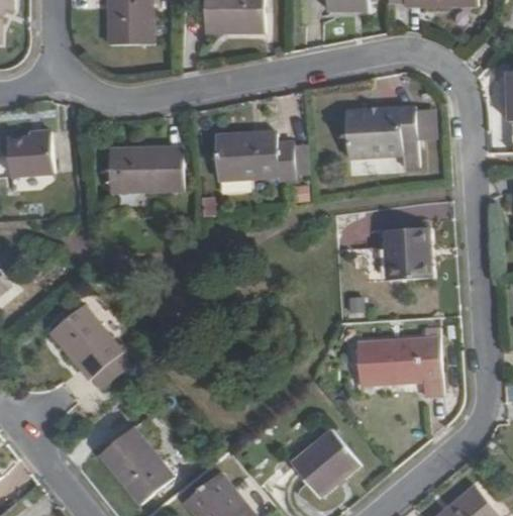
[(0,0),(0,42),(1,42),(3,8),(13,8),(13,0),(0,0)]
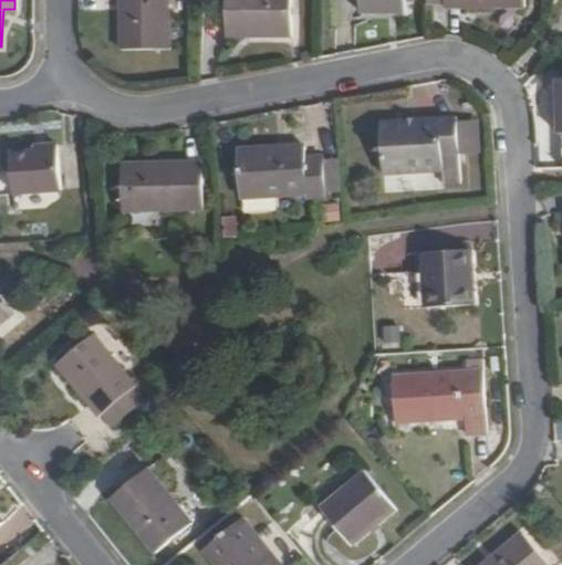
[(118,0),(120,48),(167,46),(167,0),(118,0)]
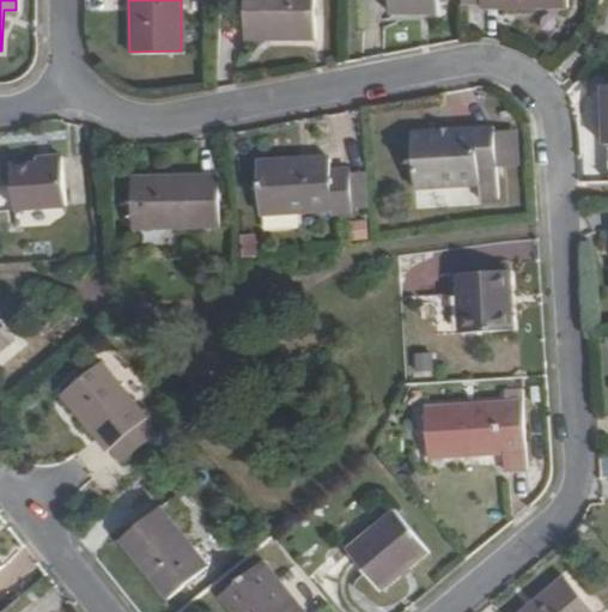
[(243,0),(244,35),(314,35),(312,0),(243,0)]
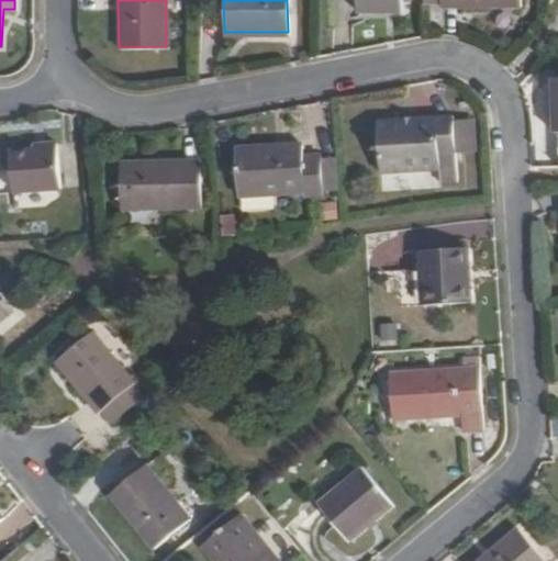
[(357,0),(358,10),(404,10),(403,0),(357,0)]
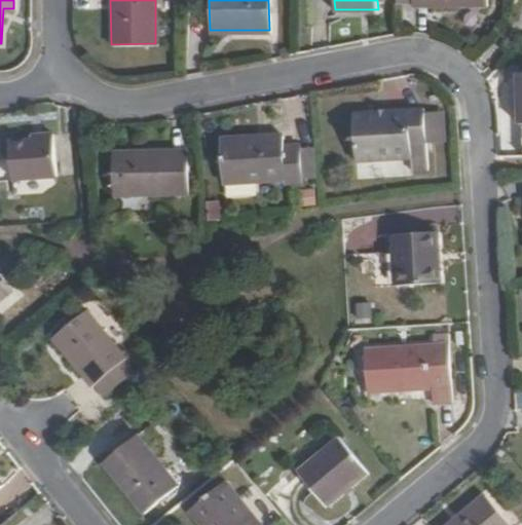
[(421,107),(350,110),(353,159),(408,156),(409,169),(424,167),(421,107)]
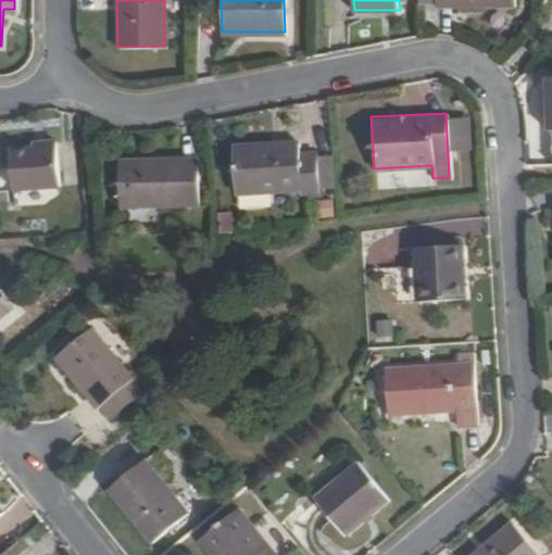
[(298,190),(315,189),(313,154),(296,155),(295,142),(230,147),(233,191),(298,187),(298,190)]
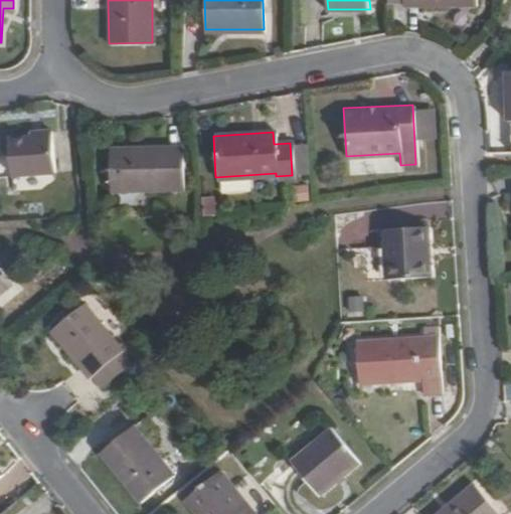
[(39,145),(28,145),(7,146),(9,175),(52,172),(49,137),(38,137),(39,145)]
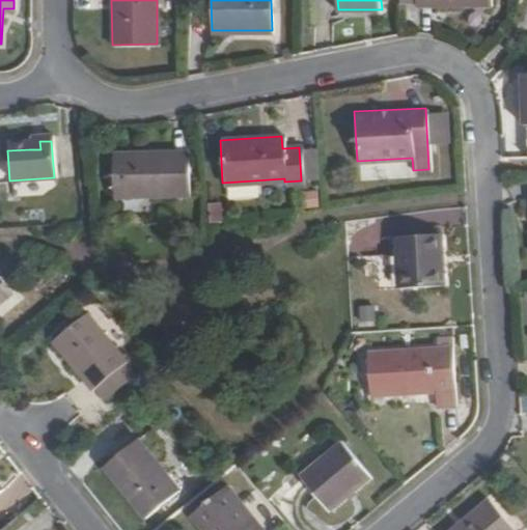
[(301,180),(316,179),(314,145),(299,147),(301,180)]
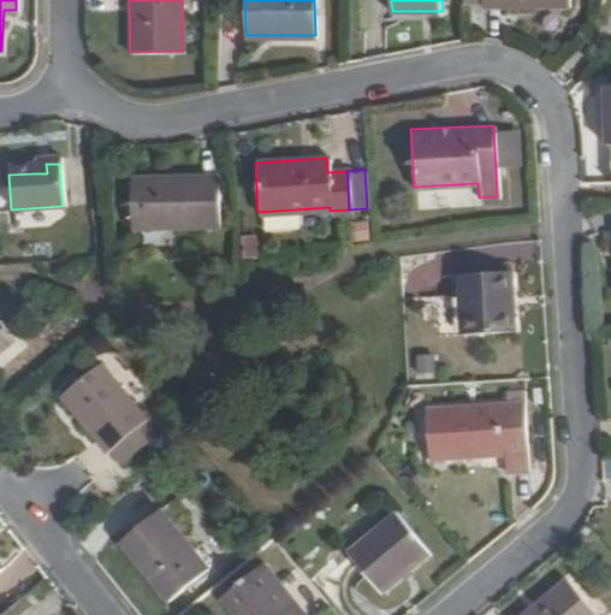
[(214,176),(126,182),(129,234),(218,228),(214,176)]
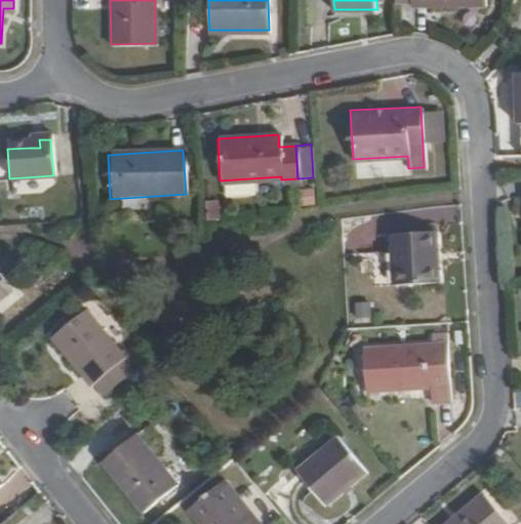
[(388,234),(390,284),(410,283),(437,282),(434,231),(388,234)]
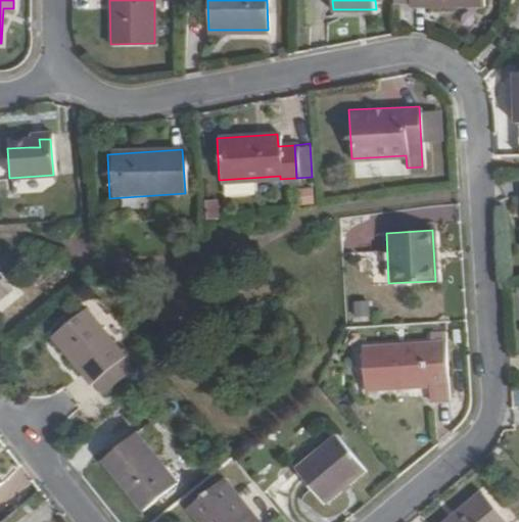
[(410,289),(409,282),(388,283),(389,291),(410,289)]
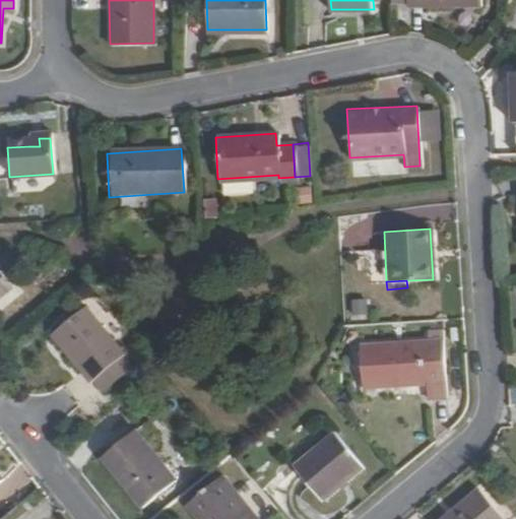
[(123,352),(78,301),(46,328),(89,380),(91,378),(120,355),(123,352)]
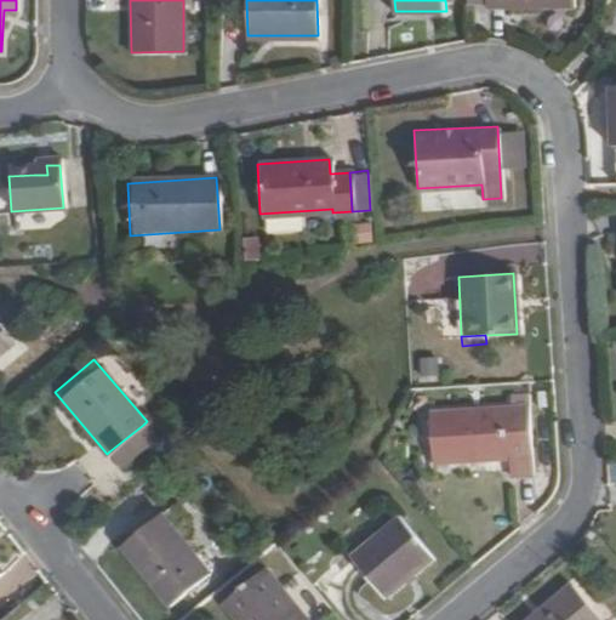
[(526,405),(426,410),(429,461),(505,458),(506,476),(531,473),(526,405)]
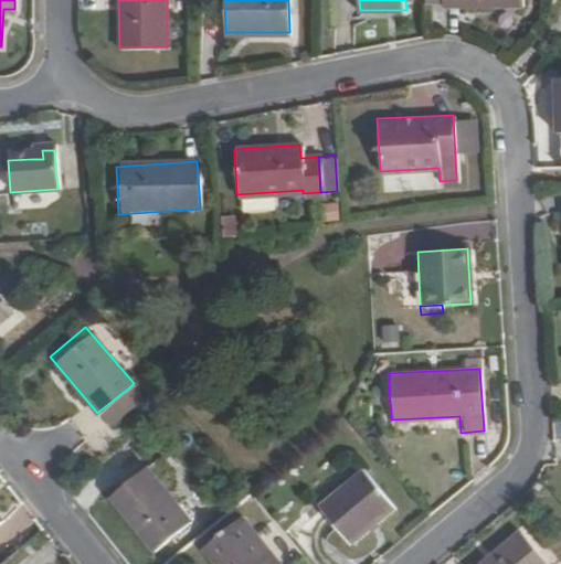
[(141,398),(130,386),(99,411),(110,424),(141,398)]
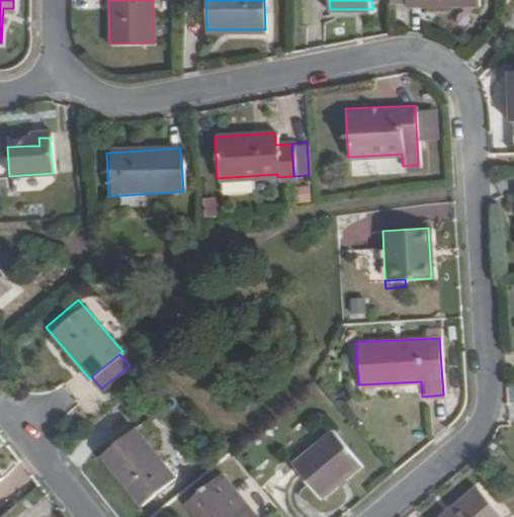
[(357,465),(330,431),(292,464),(320,497),(357,465)]
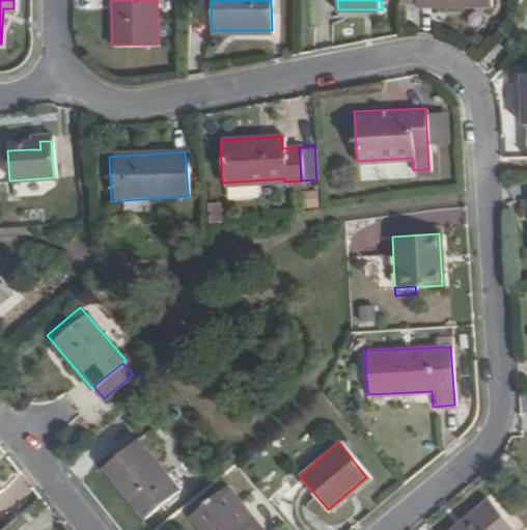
[(177,489),(143,448),(110,476),(142,517),(177,489)]
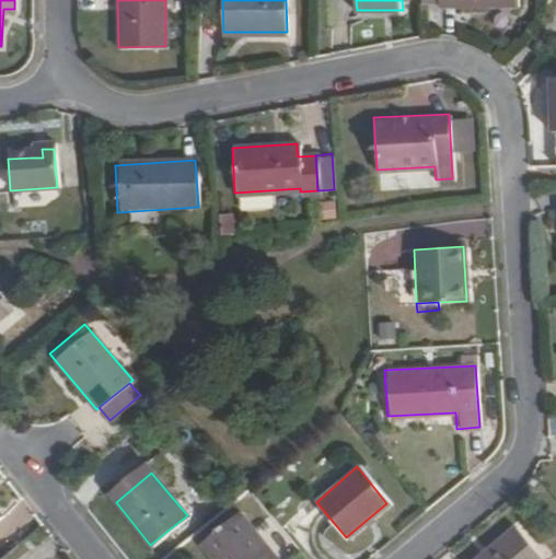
[(277,558),(238,510),(198,543),(211,558),(277,558)]
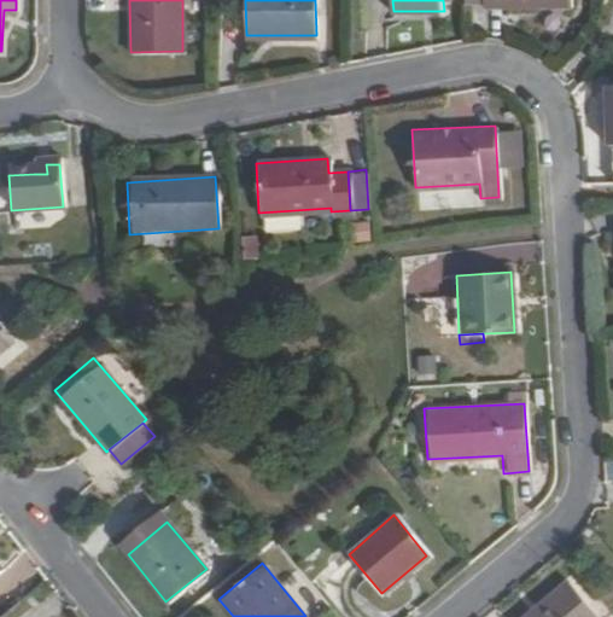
[(596,616),(566,581),(523,616),(596,616)]
